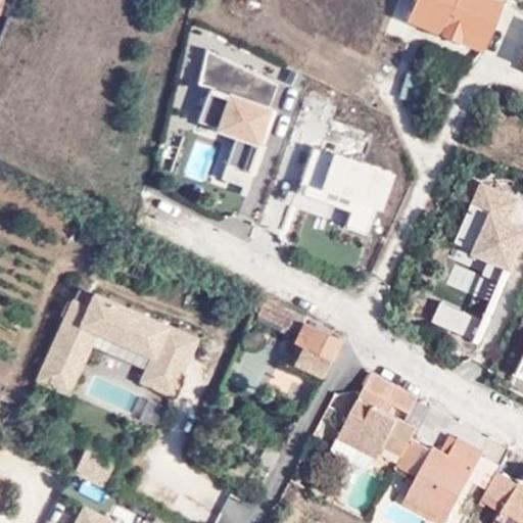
[(454,0),(426,0),(427,0),(448,10),(454,0)]
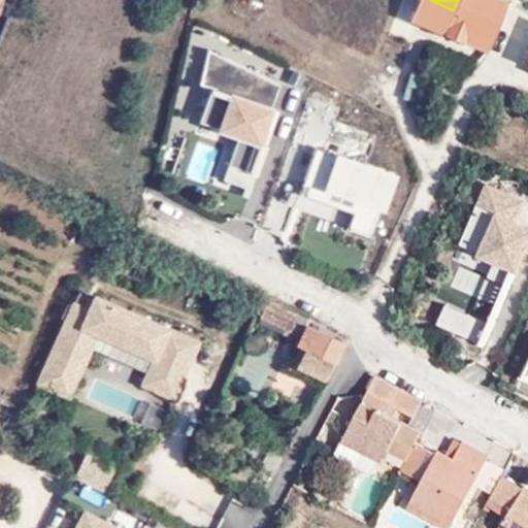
[(510,5),(497,0),(463,0),(449,33),(491,52),(510,5)]
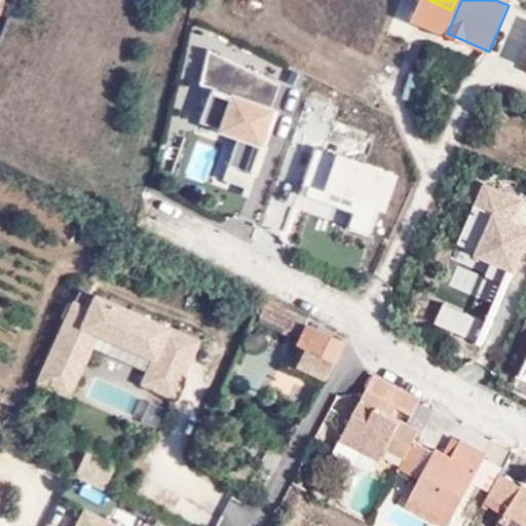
[(276,85),(205,48),(196,86),(210,89),(196,128),(264,152),(277,111),(269,109),(276,85)]
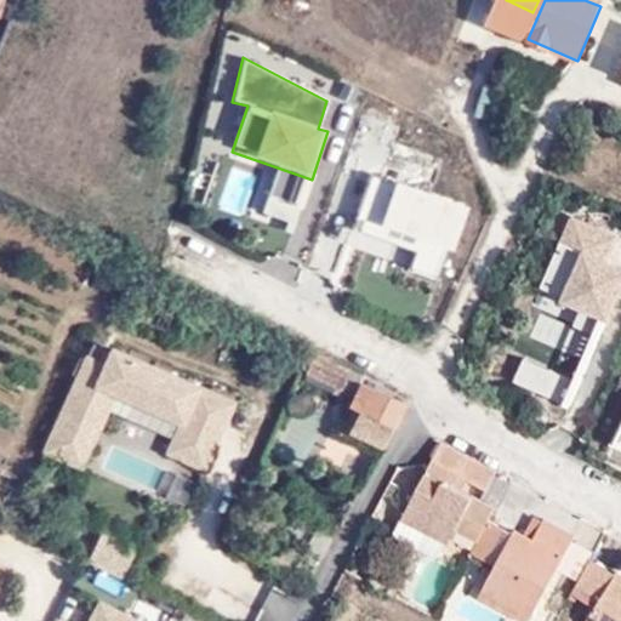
[(466,206),(366,172),(347,231),(410,252),(403,273),(440,285),(466,206)]
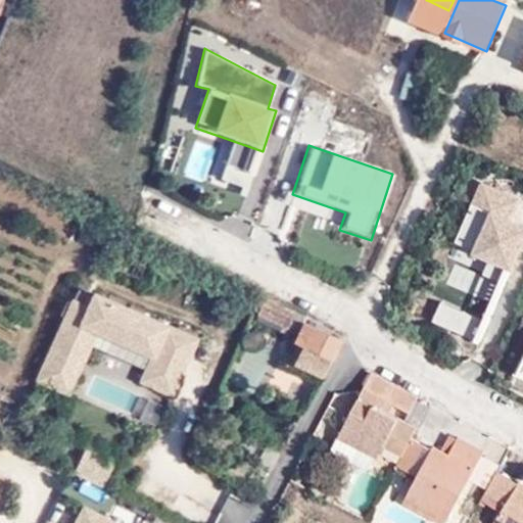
[(520,196),(482,180),(455,243),(474,250),(470,259),(512,277),(522,251),(522,226),(509,220),(520,196)]
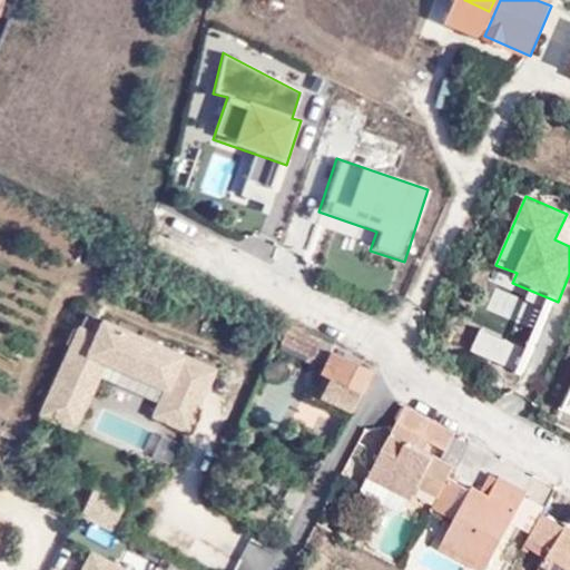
[(154,416),(192,433),(219,371),(101,316),(95,332),(79,325),(37,419),(77,436),(108,366),(165,392),(154,416)]
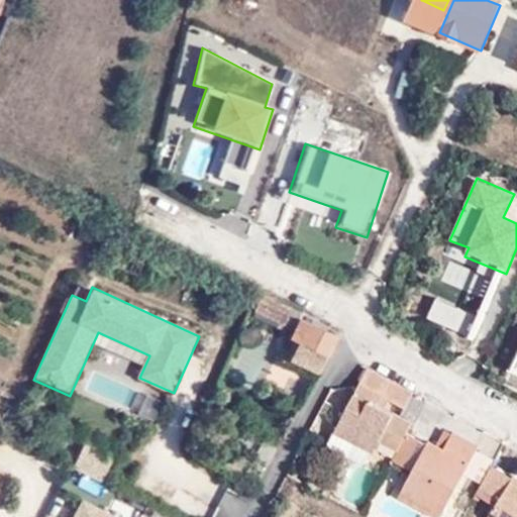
[(291,304),(264,290),(257,303),(283,317),(291,304)]
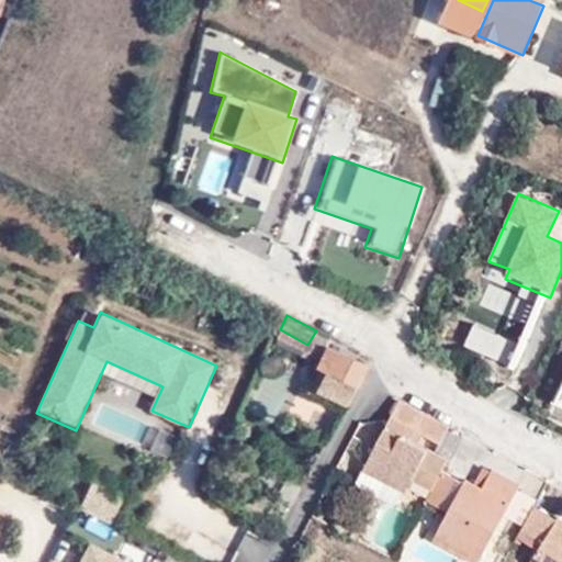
[(350,405),(371,368),(334,346),(325,362),(335,367),(322,389),(350,405)]
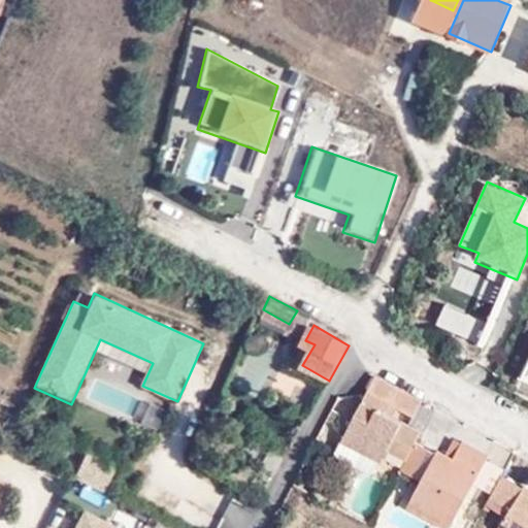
[(393,406),(403,413),(416,419),(425,402),(380,378),(345,442),(386,464),(393,454),(409,461),(403,473),(424,484),(410,508),(446,527),(455,527),(476,488),(490,461),(492,458),(468,443),(458,462),(419,444),(425,433),(400,419),(390,415),(393,406)]
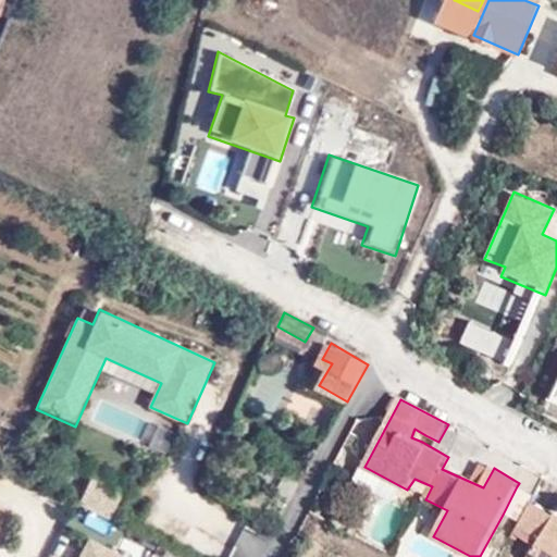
[(422,442),(425,435),(415,429),(411,437),(422,442)]
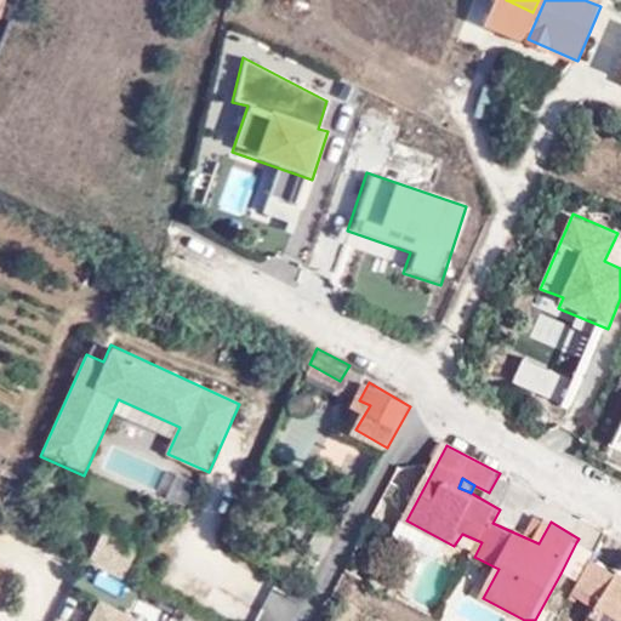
[(96,528),(83,556),(118,571),(131,545),(96,528)]
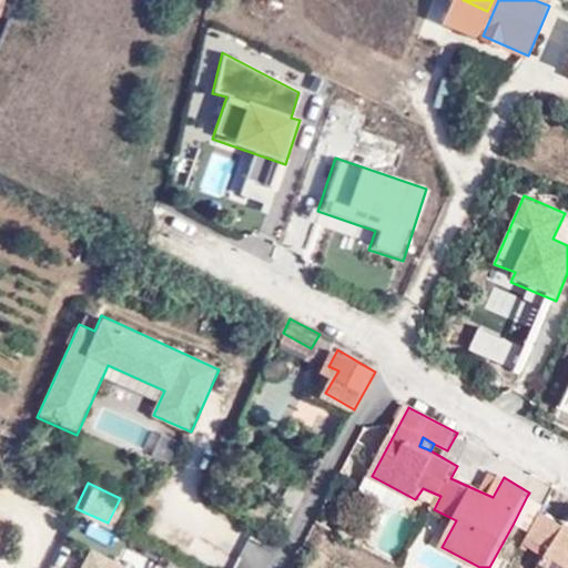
[(545,506),(527,496),(513,525),(530,534),(545,506)]
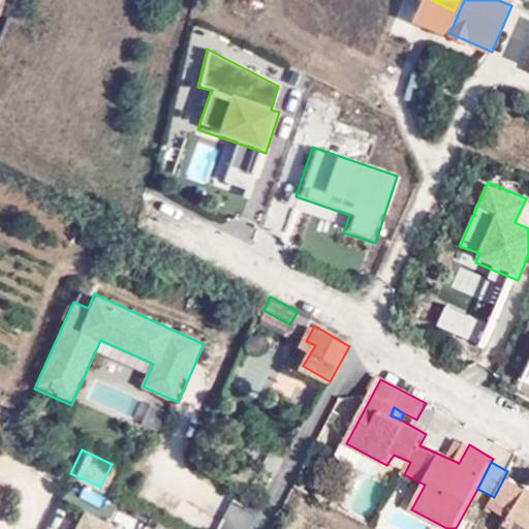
[(0,521),(3,522),(14,483),(0,478),(0,521)]
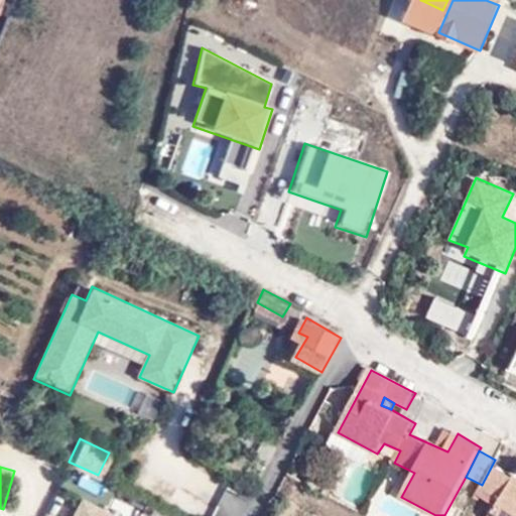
[(317,471),(310,485),(332,495),(339,481),(317,471)]
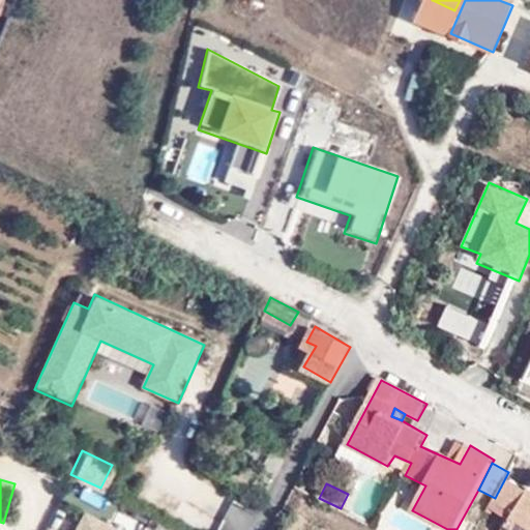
[(529,529),(529,493),(506,529),(529,529)]
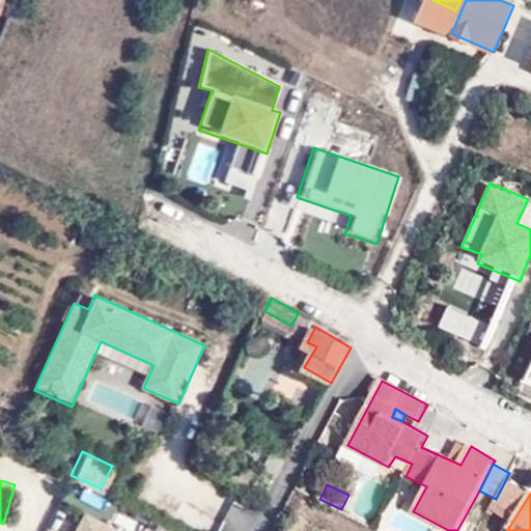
[(122,530),(85,512),(75,530),(122,530)]
